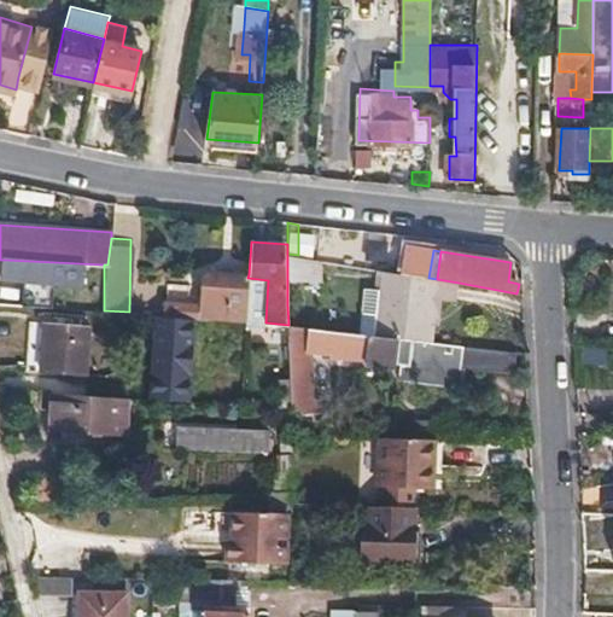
[(323,260),(298,255),(287,254),(287,272),(322,278),(323,260)]
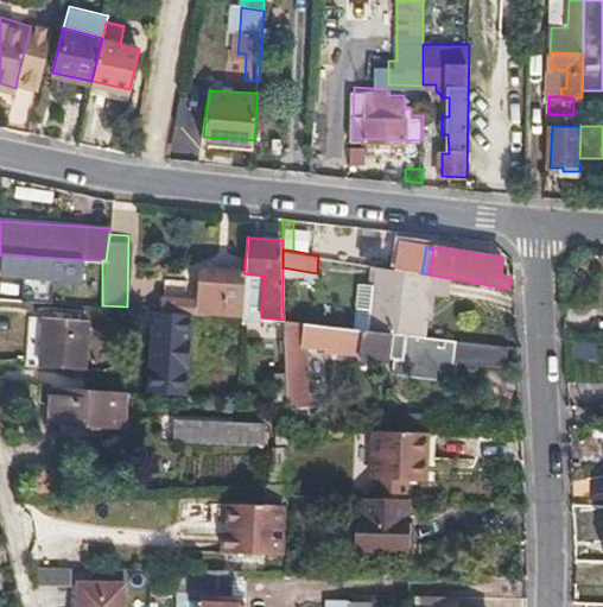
[(102,305),(102,260),(4,255),(2,278),(40,280),(40,288),(54,289),(52,280),(80,282),(81,290),(74,290),(74,305),(102,305)]
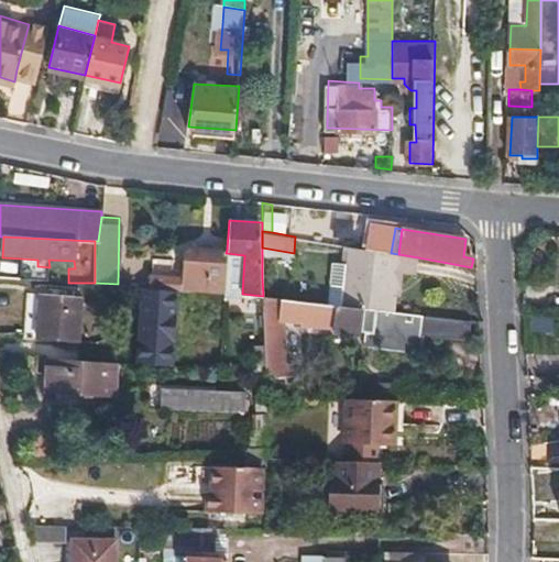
[(226,253),(227,250),(184,245),(183,267),(176,266),(177,275),(151,273),(150,286),(223,293),(226,253)]
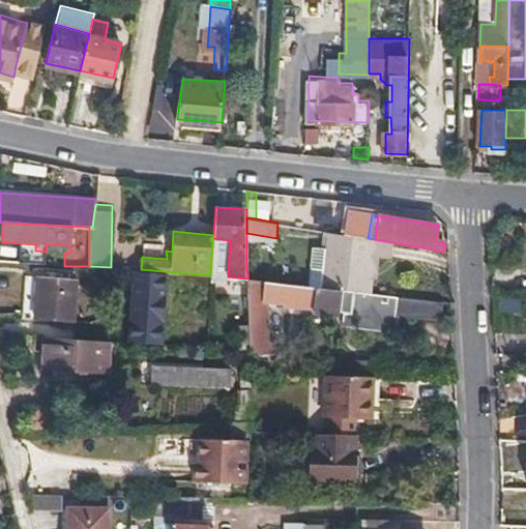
[(368,238),(347,235),(329,232),(322,287),(325,287),(370,292),(372,275),(375,255),(381,256),(391,257),(393,242),(375,239),(368,238)]
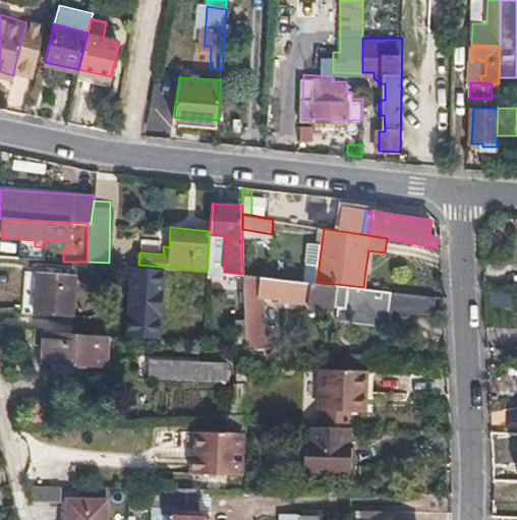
[(368,250),(365,271),(371,272),(375,251),(368,250)]
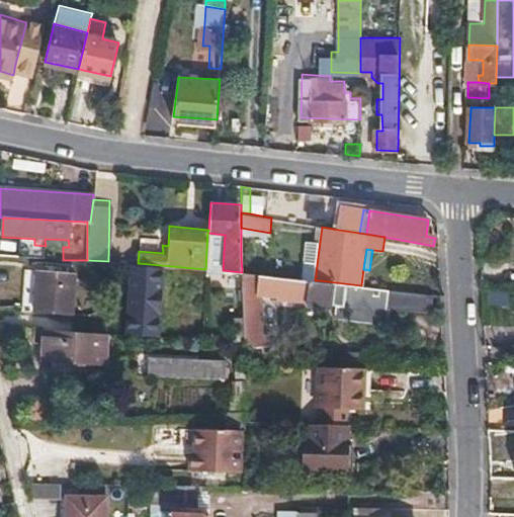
[(123,282),(185,286),(185,271),(123,266),(123,282)]
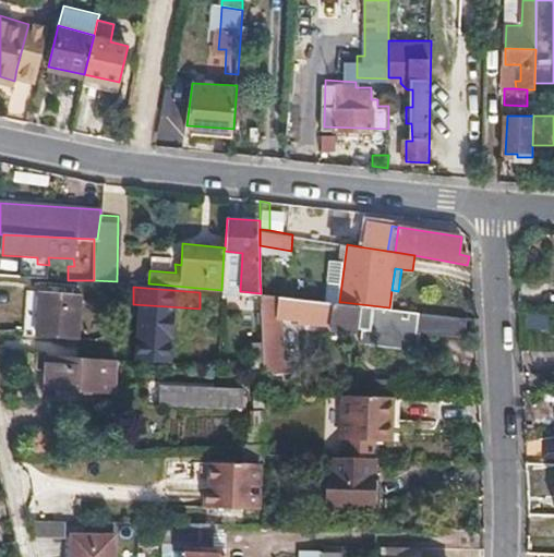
[(342,302),(339,302),(261,293),(263,347),(263,359),(282,360),(280,318),(296,317),(296,322),(359,327),(359,342),(417,347),(420,328),(464,334),(467,317),(389,307),(342,302)]
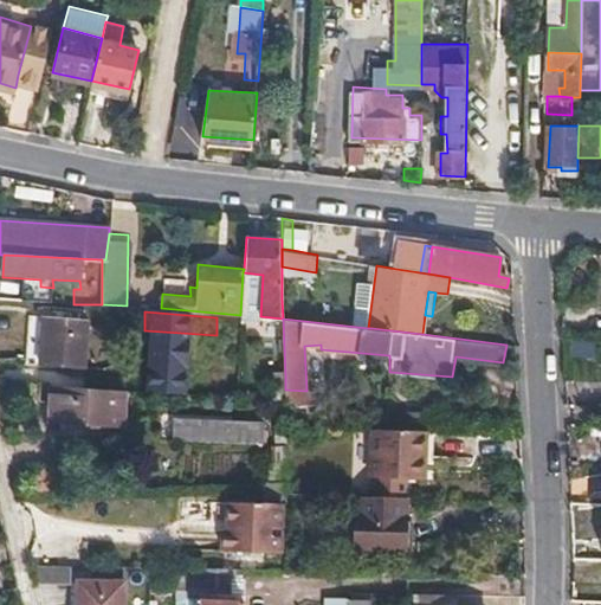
[(72,322),(55,321),(43,321),(14,320),(13,367),(71,369),(72,322)]
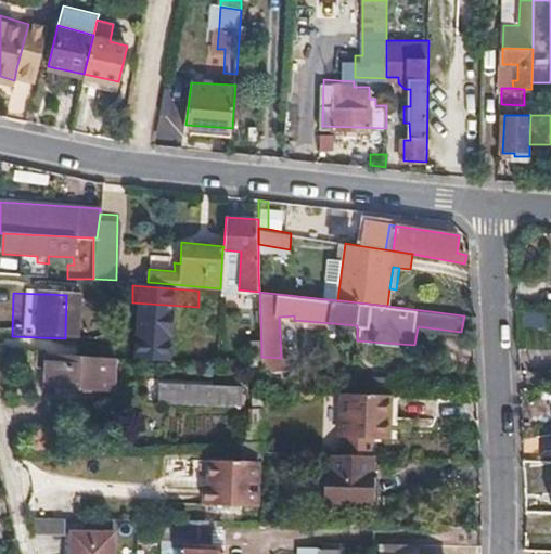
[(247,368),(263,369),(261,357),(261,345),(247,346),(247,368)]
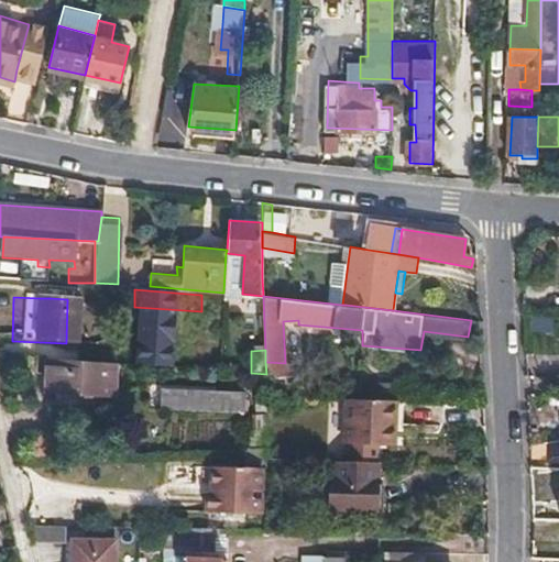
[(285,365),(285,363),(265,362),(266,374),(295,375),(296,365),(285,365)]
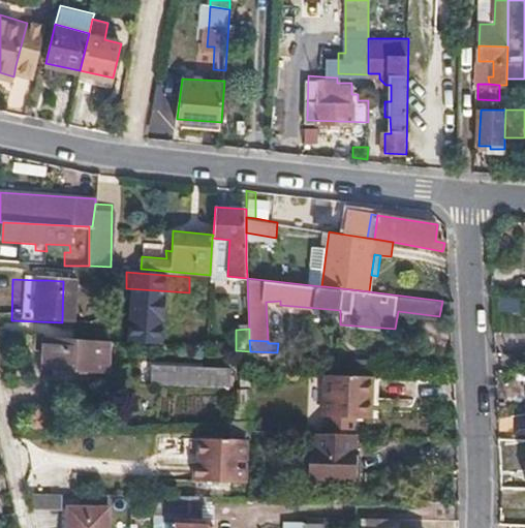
[(112,345),(39,341),(39,352),(47,352),(47,372),(56,372),(69,373),(110,374),(112,345)]
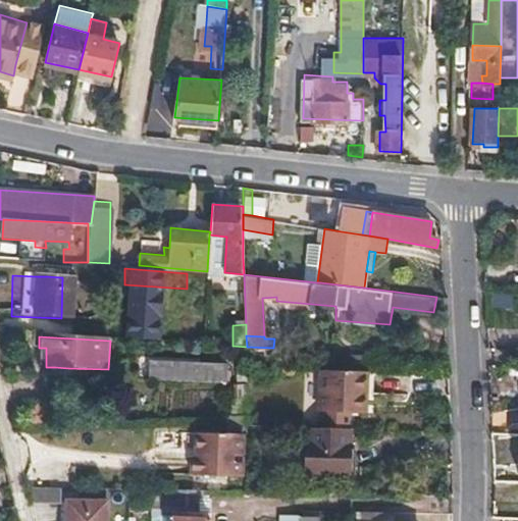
[(367,370),(372,371),(372,356),(349,355),(350,370),(367,370)]
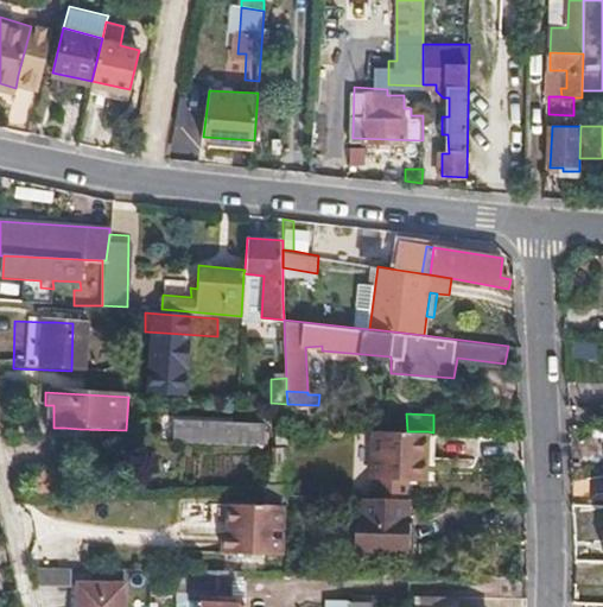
[(177,421),(177,442),(266,446),(266,423),(177,421)]
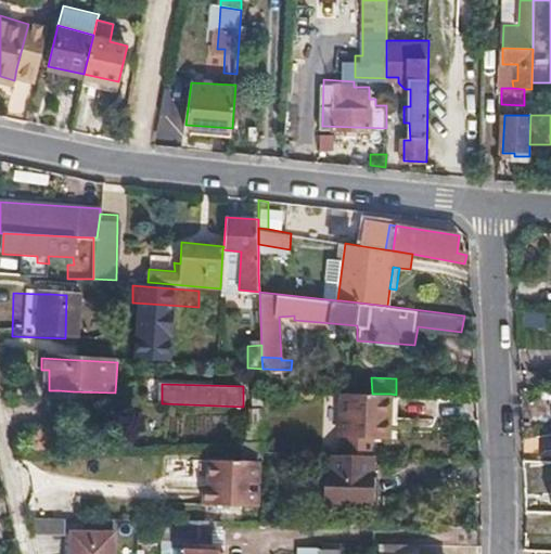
[(73,391),(59,390),(59,399),(73,399),(73,391)]
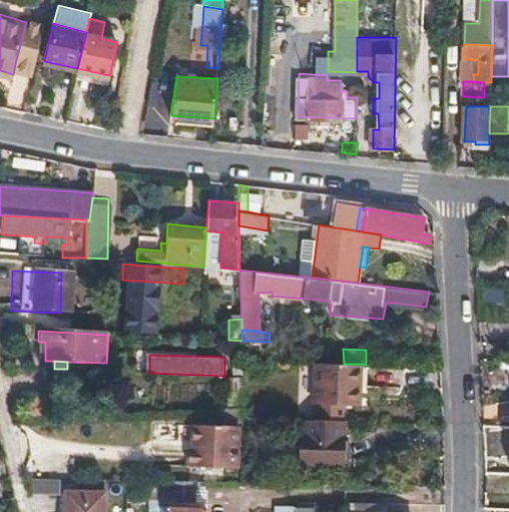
[(244,376),(243,361),(233,361),(233,376),(244,376)]
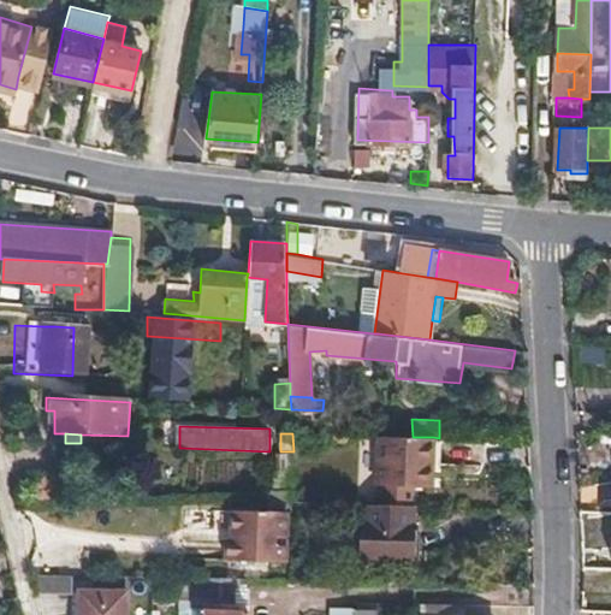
[(410,504),(414,504),(414,484),(434,485),(433,437),(413,437),(380,436),(380,503),(410,504)]
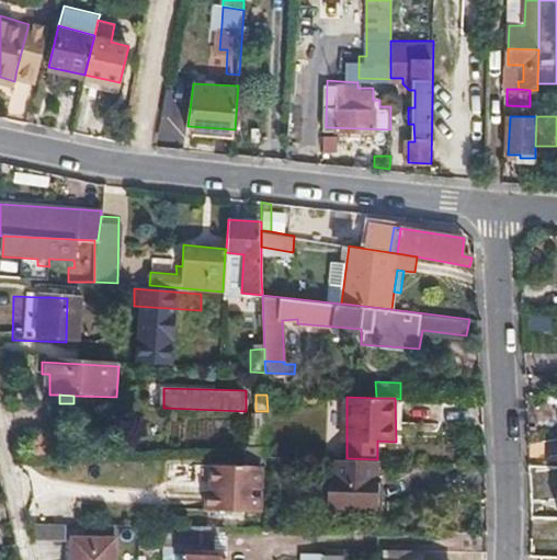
[(372,506),(374,459),(347,458),(332,458),(332,476),(327,476),(327,505),(372,506)]
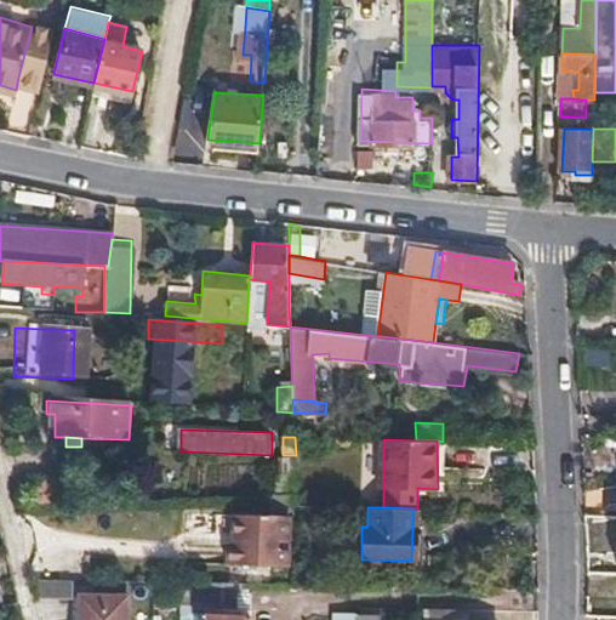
[(231,563),(289,566),(290,515),(220,513),(218,539),(232,540),(231,563)]
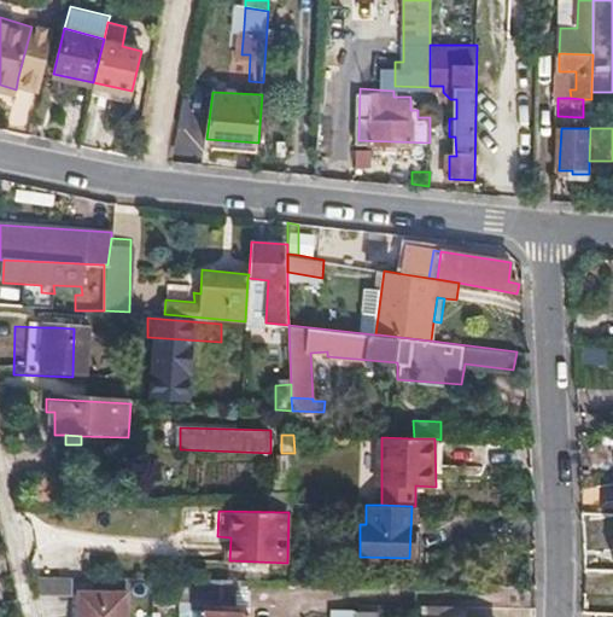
[(82,576),(48,576),(50,593),(81,593),(82,576)]
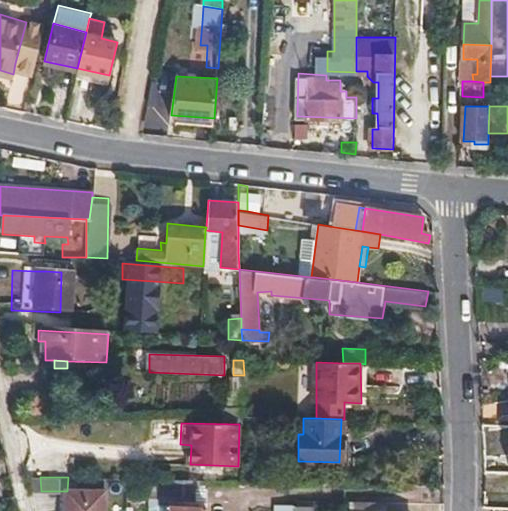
[(104,478),(84,477),(84,492),(104,492),(104,478)]
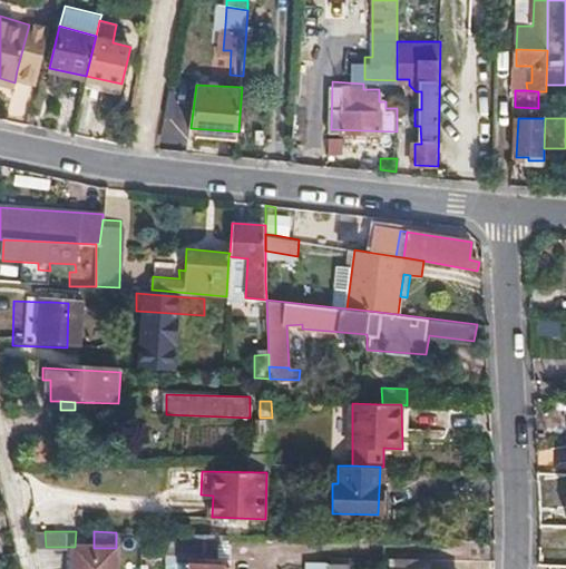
[(233,560),(233,535),(192,533),(191,559),(233,560)]
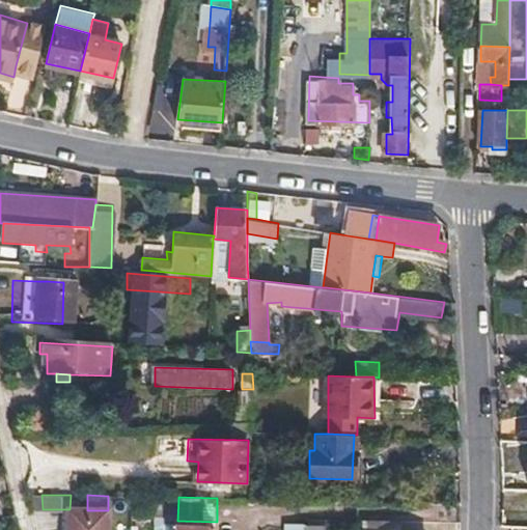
[(77,509),(76,529),(108,529),(109,510),(108,510),(87,510),(77,509)]
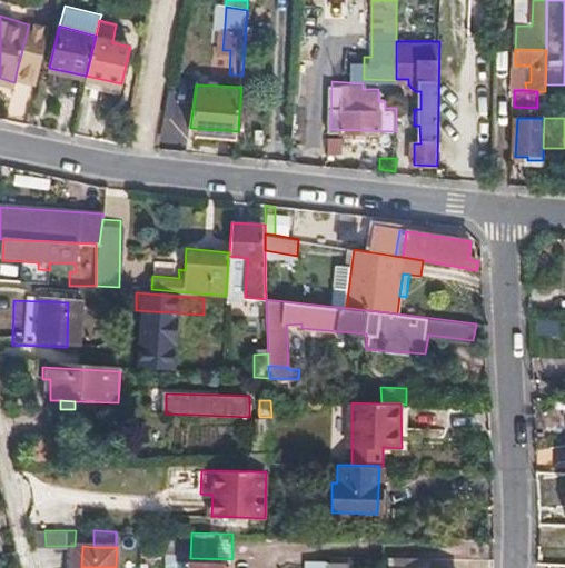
[(231,567),(233,559),(190,558),(190,567),(231,567)]
